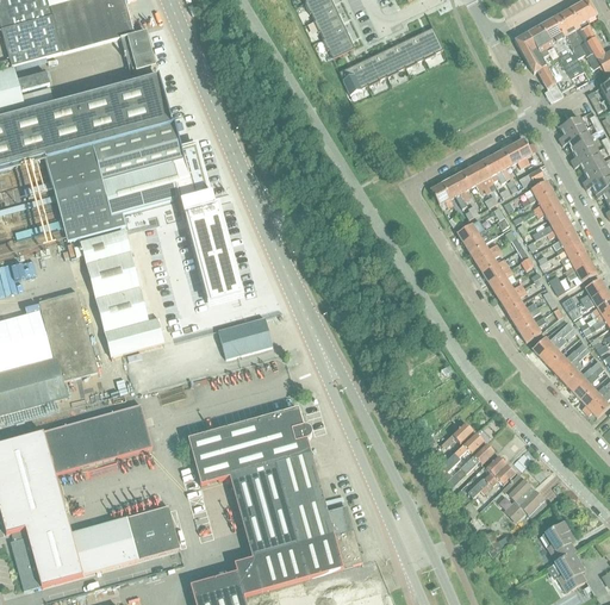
[(0,0),(0,26),(7,56),(0,57),(0,67),(61,51),(47,0),(0,0)]
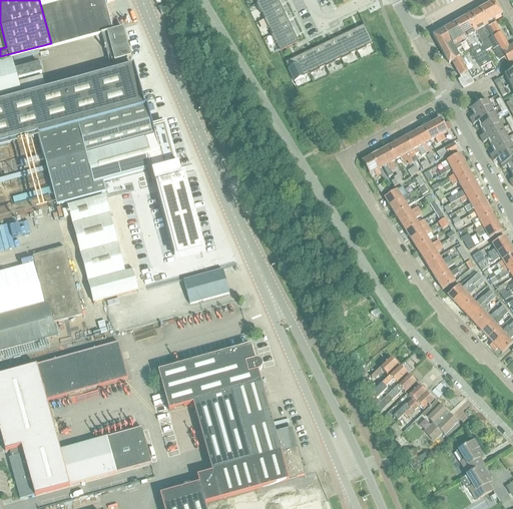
[(106,5),(104,0),(39,0),(41,5),(52,43),(100,30),(112,27),(110,20),(111,20),(107,5),(106,5)]
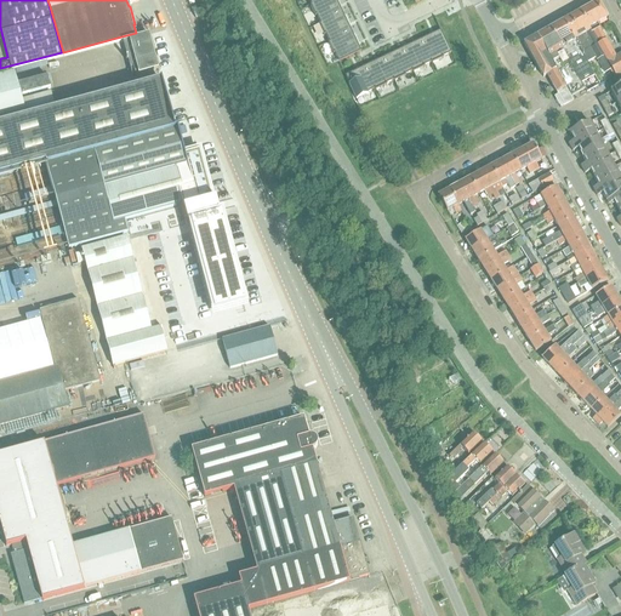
[(342,9),(339,0),(313,0),(311,1),(315,12),(317,12),(320,20),(319,20),(319,21),(342,9)]
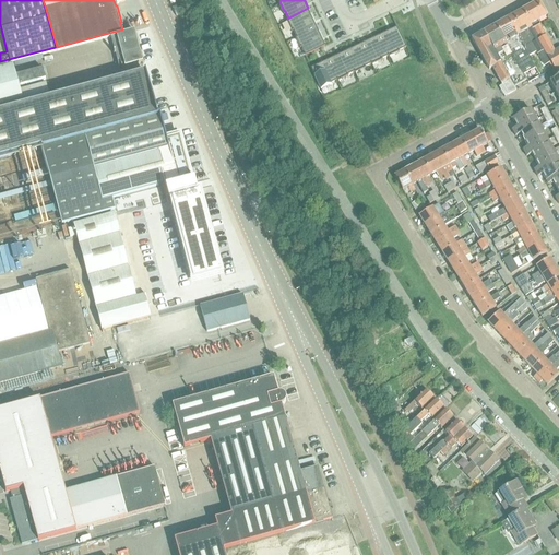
[(534,0),(521,8),(533,28),(534,28),(538,37),(550,59),(555,66),(558,63),(558,44),(555,47),(537,18),(547,12),(543,6),(539,0),(534,0)]
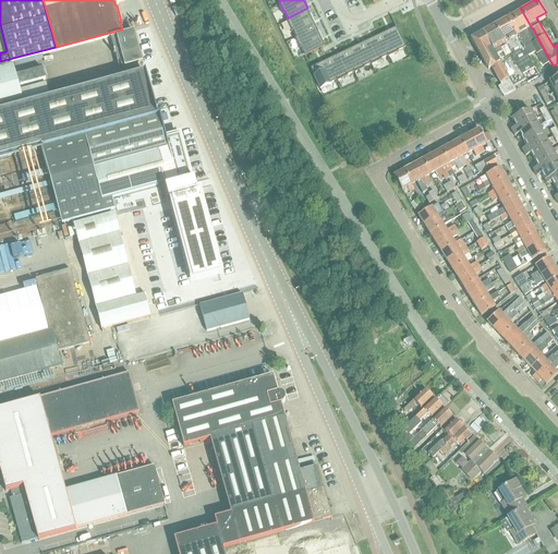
[(316,25),(307,8),(287,19),(291,28),(292,27),(295,34),(294,35),(316,25)]
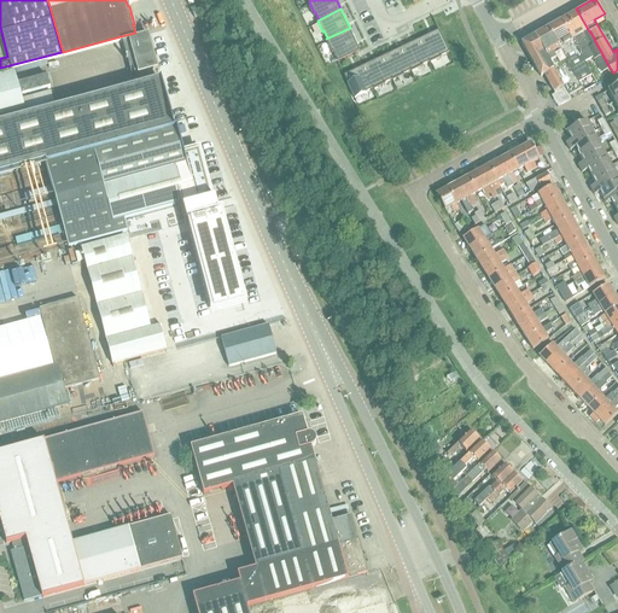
[(576,9),(560,17),(584,58),(593,53),(594,57),(594,56),(601,69),(608,65),(595,41),(590,31),(589,31),(576,9)]
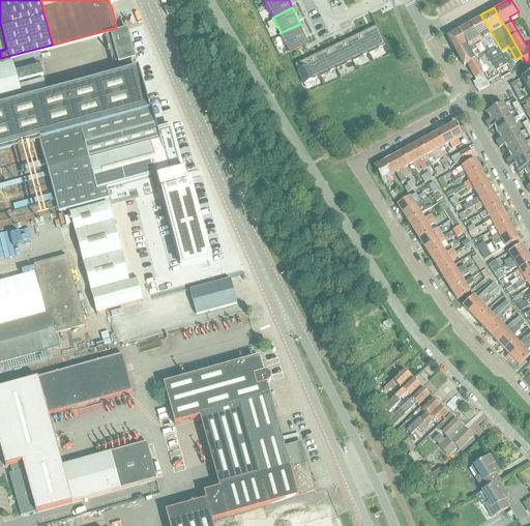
[(480,15),(469,21),(499,72),(502,78),(513,71),(501,50),(480,15)]
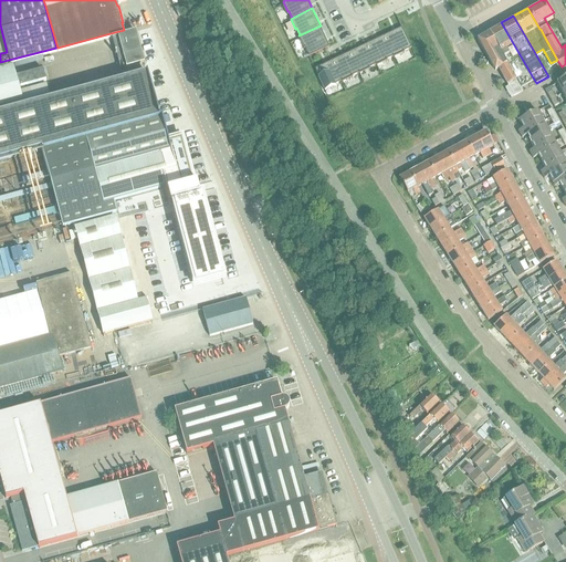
[(521,84),(533,77),(501,22),(490,29),(521,84)]
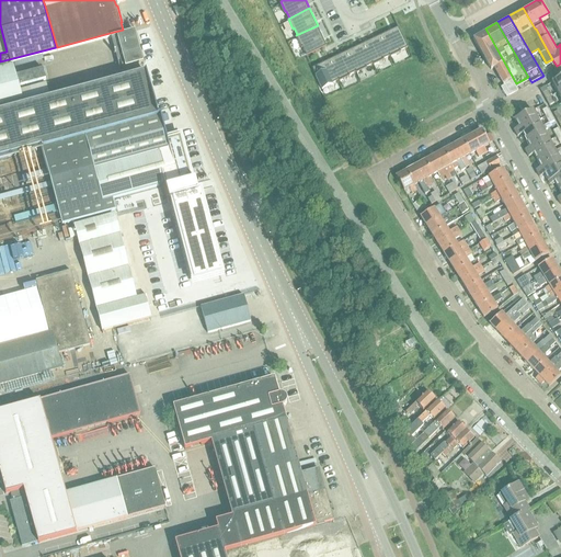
[(398,24),(380,32),(390,54),(400,48),(400,47),(408,44),(398,24)]
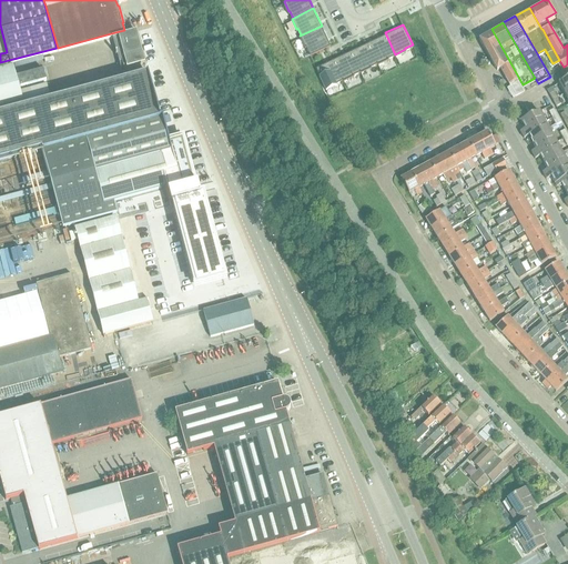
[(331,43),(322,26),(300,36),(305,46),(306,46),(310,53),(331,43)]
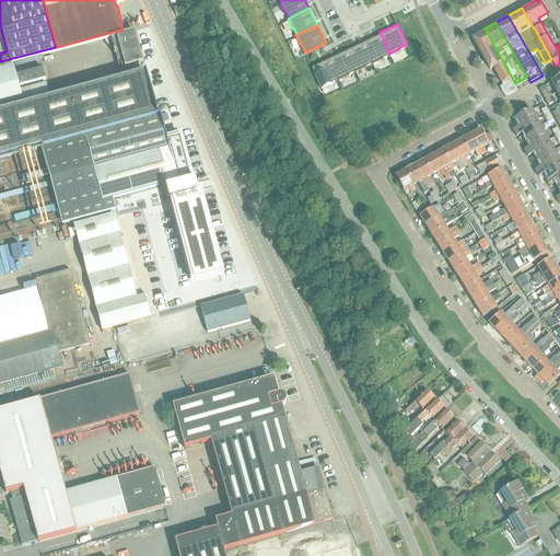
[(123,30),(109,33),(114,48),(113,48),(114,51),(115,50),(119,66),(119,65),(118,58),(119,57),(121,65),(142,58),(133,26),(123,30)]
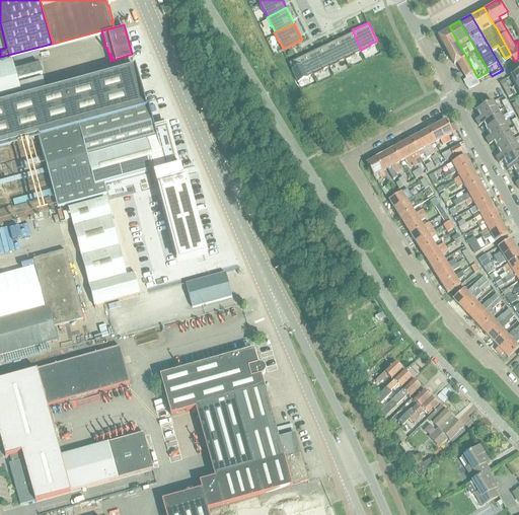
[(477,77),(449,26),(438,32),(442,40),(454,61),(457,59),(466,76),(463,77),(468,86),(479,80),(477,77)]
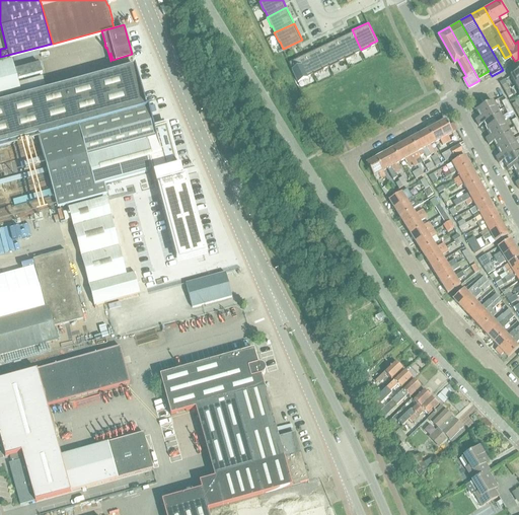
[(361,50),(352,29),(337,38),(346,57),(355,53),(354,52),(360,49),(361,50)]
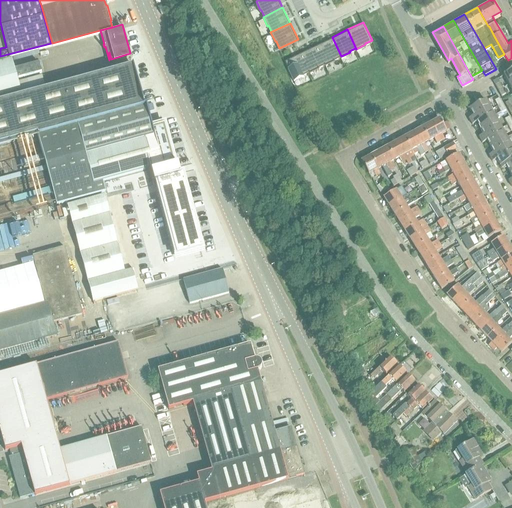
[(341,56),(332,37),(316,44),(325,64),(334,59),(334,58),(340,55),(340,56),(341,56)]
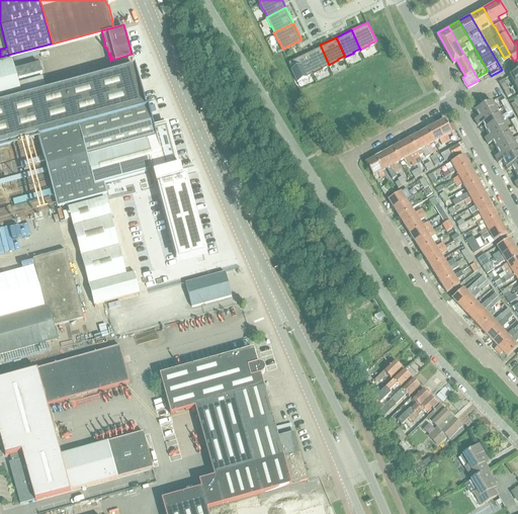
[(329,65),(320,45),(304,52),(314,72),(323,68),(322,67),(328,64),(329,65)]
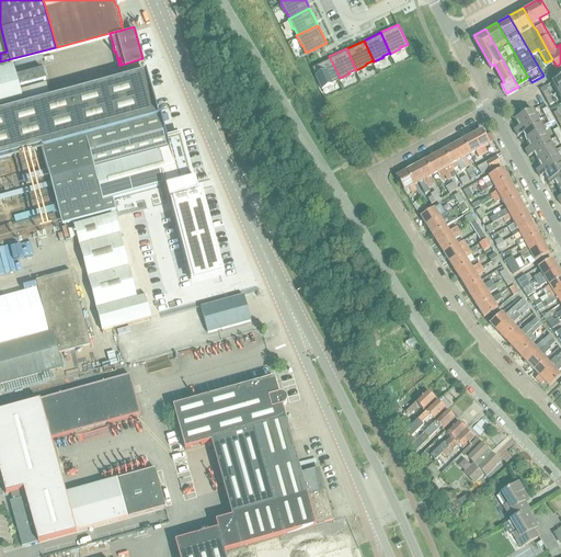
[(340,78),(329,56),(311,65),(322,87),(332,81),(332,80),(339,77),(339,78),(340,78)]
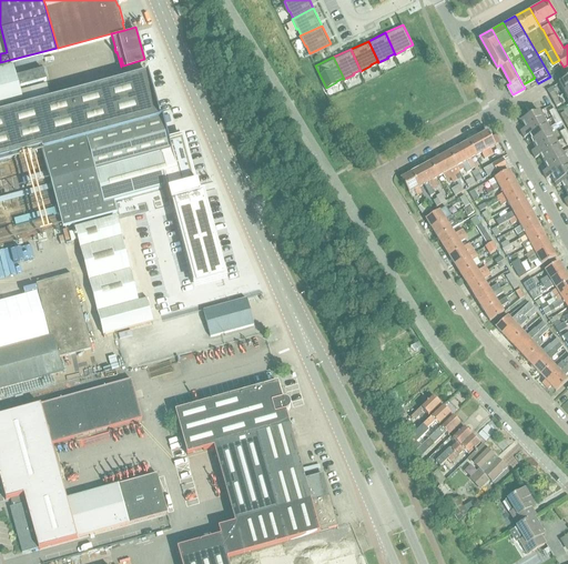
[(0,157),(31,149),(41,145),(162,114),(150,70),(142,72),(142,71),(51,97),(47,80),(20,88),(13,62),(0,66),(0,157)]
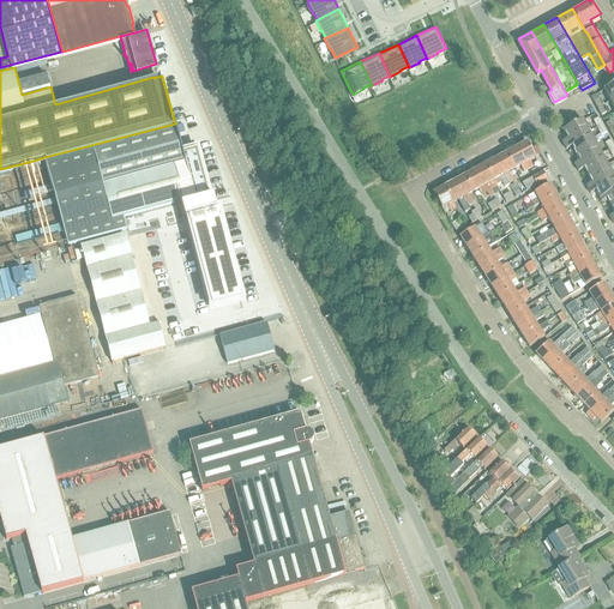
[(47,72),(18,79),(22,91),(50,84),(47,72)]
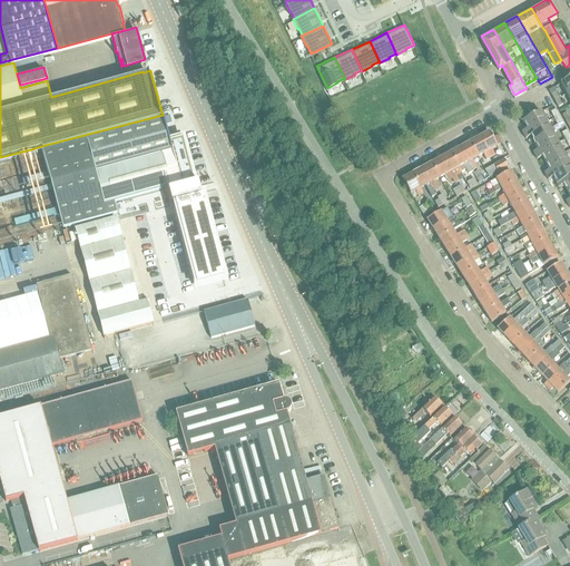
[(550,108),(554,116),(560,113),(556,106),(550,108)]
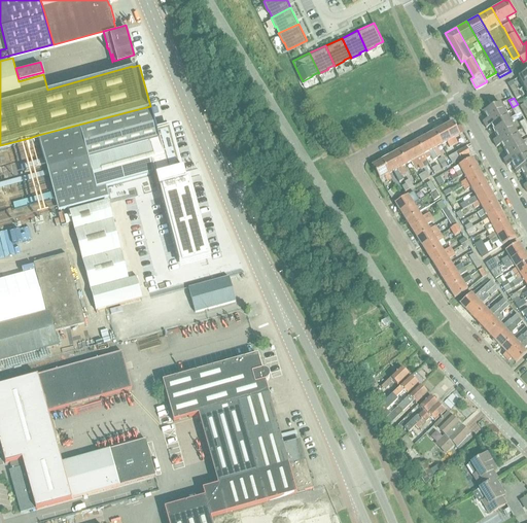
[(483,118),(485,123),(506,110),(501,101),(484,110),(487,116),(483,118)]
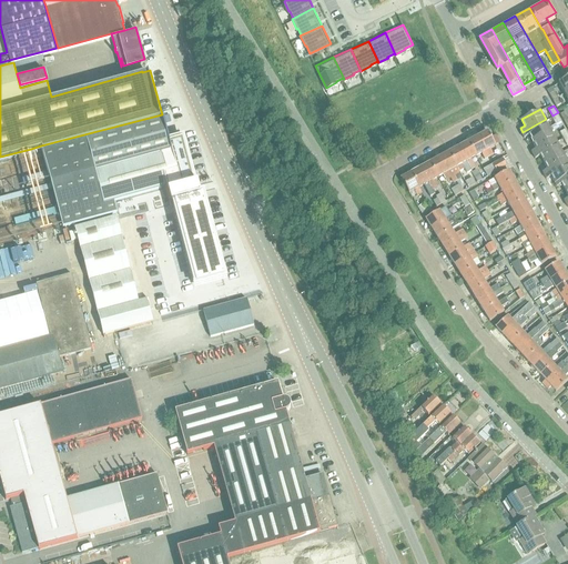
[(166,184),(179,180),(169,139),(162,114),(41,145),(62,223),(115,209),(113,198),(166,184)]
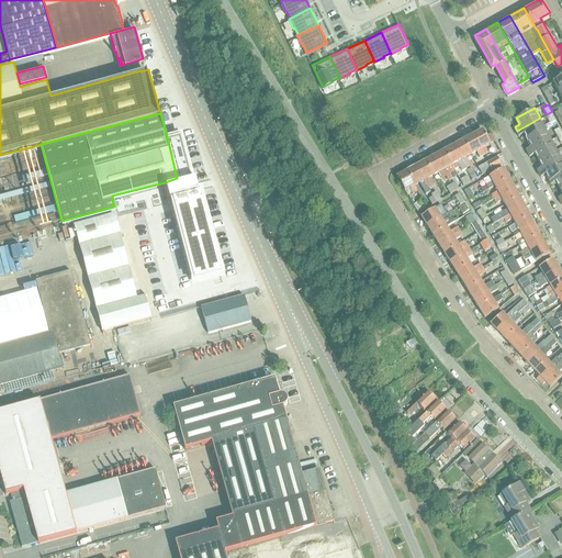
[(524,131),(527,137),(546,127),(540,118),(517,131),(518,134),(524,131)]
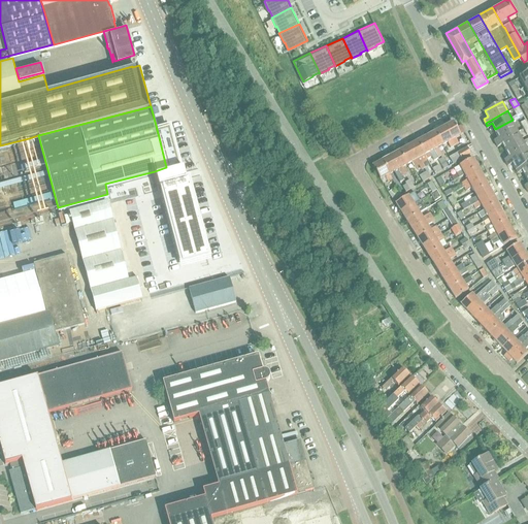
[(453,120),(443,125),(451,138),(454,142),(454,143),(459,140),(455,135),(460,132),(453,120)]
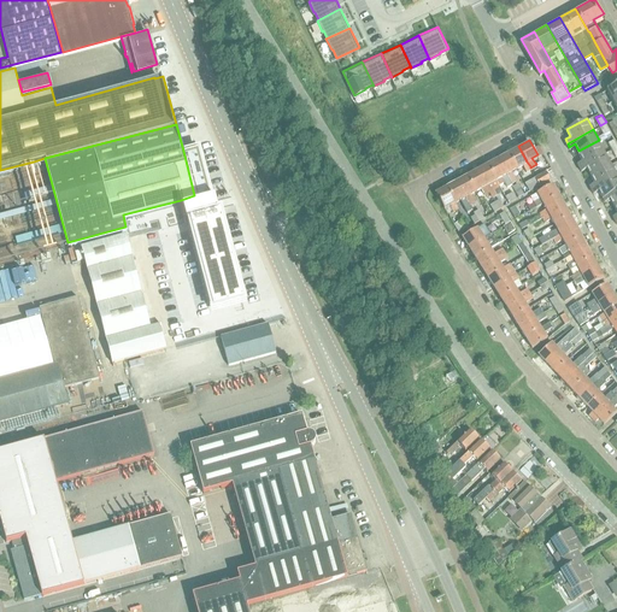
[(577,162),(580,165),(605,152),(599,140),(579,151),(583,158),(577,162)]
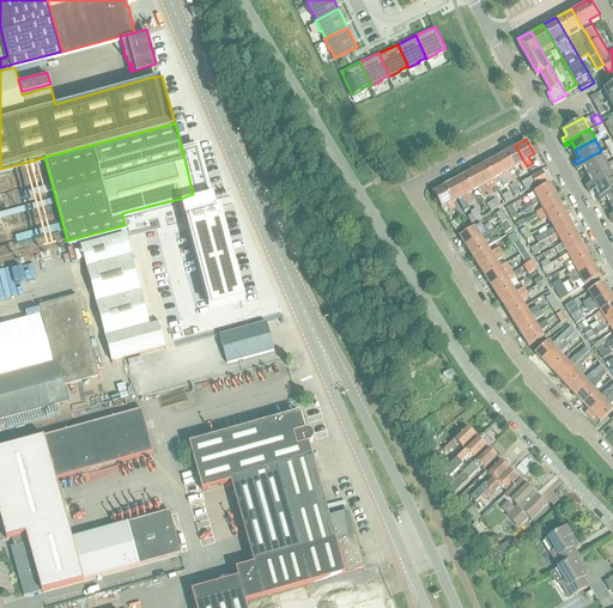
[(193,194),(180,199),(184,217),(188,216),(211,303),(241,296),(218,206),(212,208),(196,145),(182,150),(193,194)]
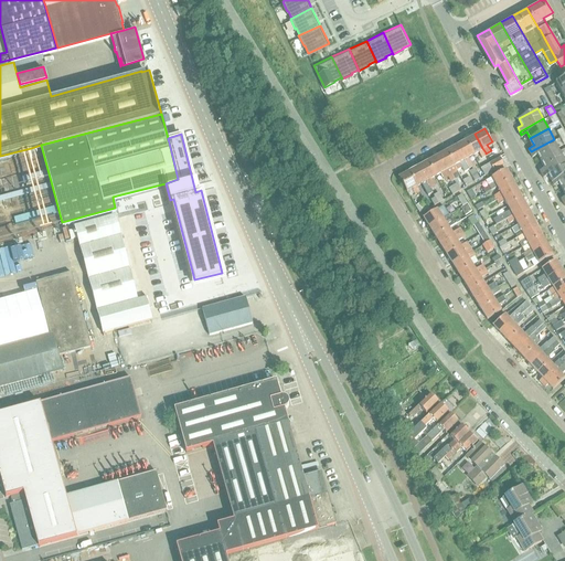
[(475,134),(466,138),(473,152),(479,149),(482,155),(486,152),(482,148),(475,134)]
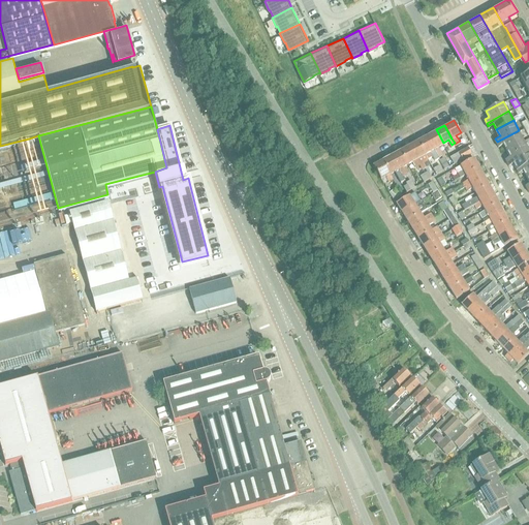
[(436,129),(427,134),(438,155),(442,153),(438,145),(443,143),(436,129)]
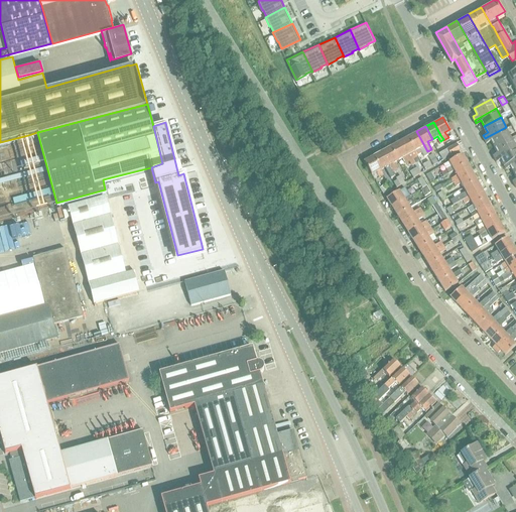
[(491,139),(494,145),(511,136),(506,127),(485,138),(487,141),(491,139)]
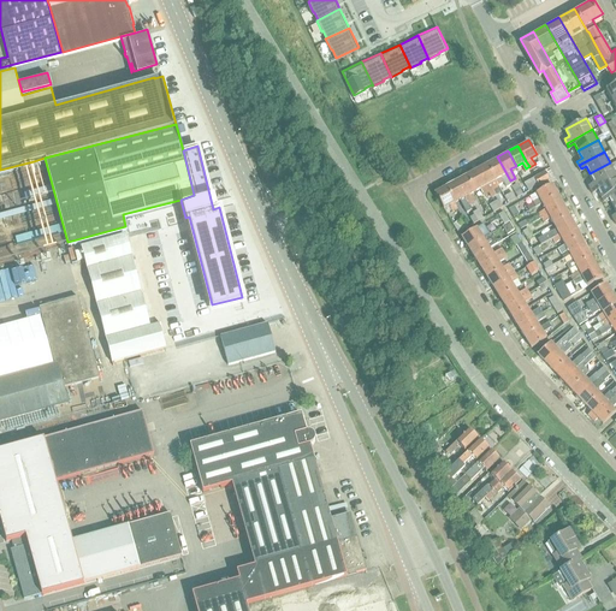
[(497,156),(486,162),(498,182),(504,178),(507,184),(511,181),(510,181),(497,156)]
